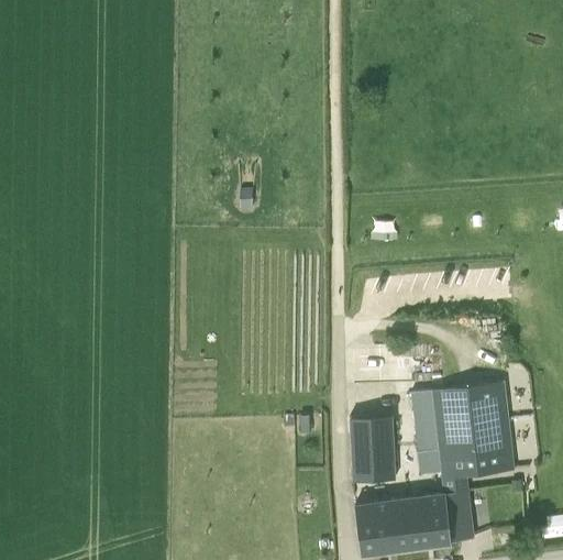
[(489,452),(440,459),(442,480),(463,478),(514,471),(504,382),(481,385),(489,452)]
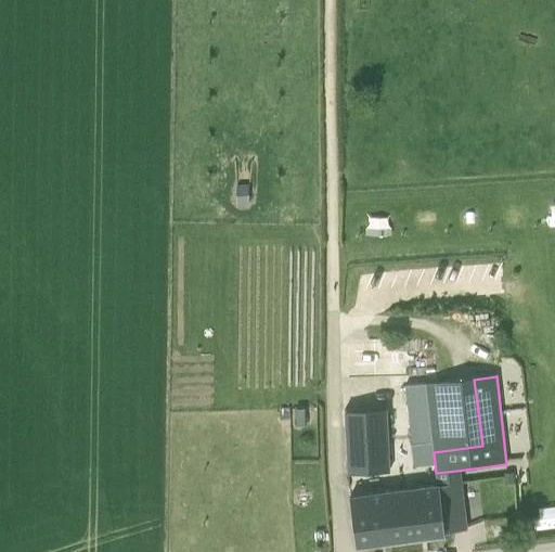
[(482,446),(474,380),(426,385),(434,452),(482,446)]
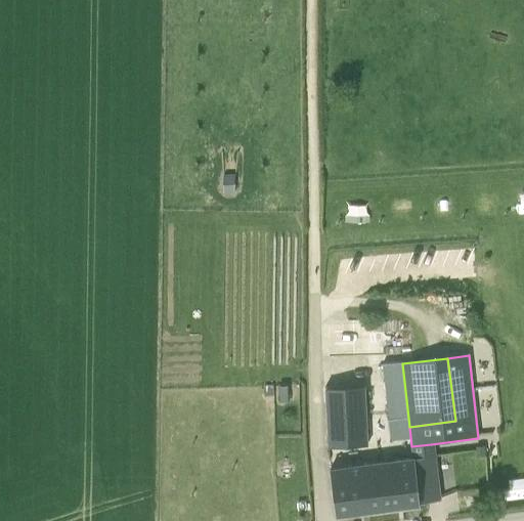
[(329,449),(367,447),(364,388),(325,390),(329,449)]
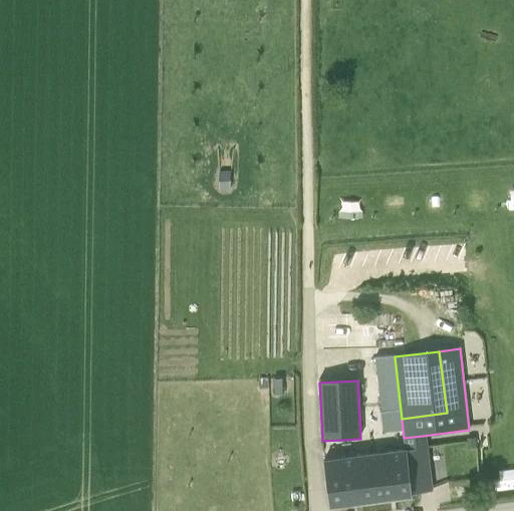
[(360,502),(430,492),(425,450),(423,436),(404,438),(406,452),(354,458),(360,502)]
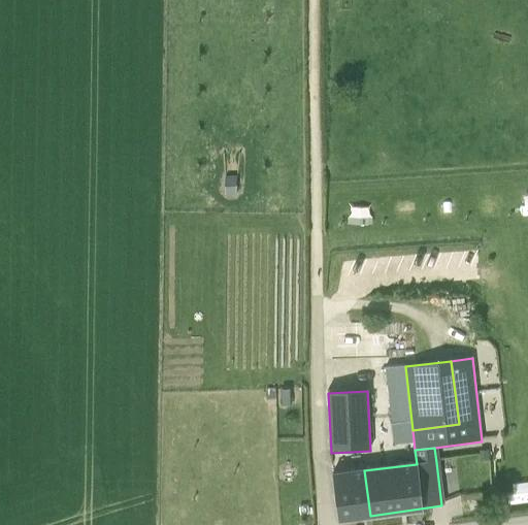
[(480,453),(480,463),(489,462),(488,452),(480,453)]
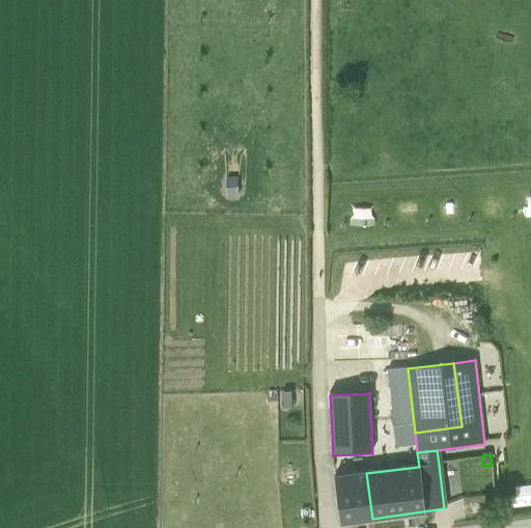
[(340,523),(372,519),(366,473),(335,477),(340,523)]
